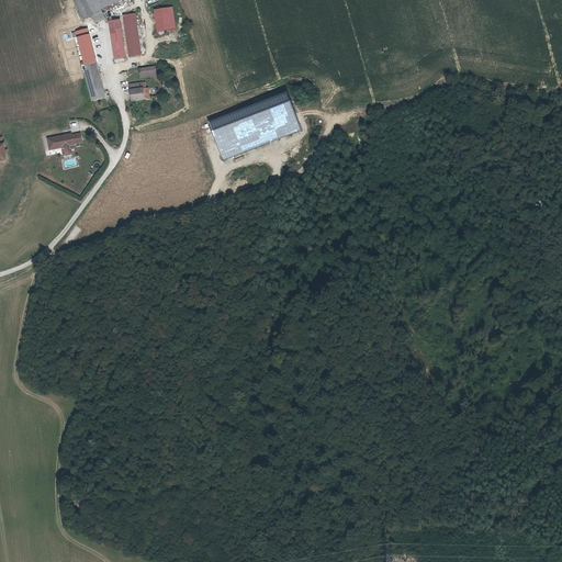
[(75,0),(77,4),(87,0),(91,11),(100,8),(100,6),(113,0),(75,0)]
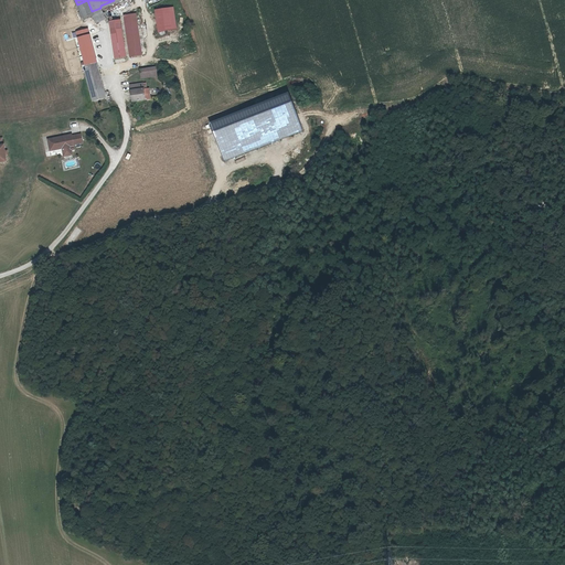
[(87,0),(77,4),(83,16),(85,14),(92,12),(94,19),(104,16),(103,13),(100,8),(92,11),(87,0)]
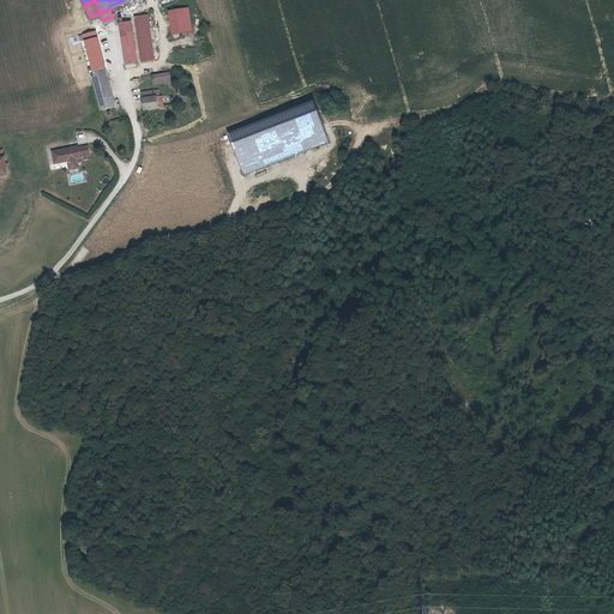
[(182,7),(167,11),(172,32),(186,30),(182,7)]
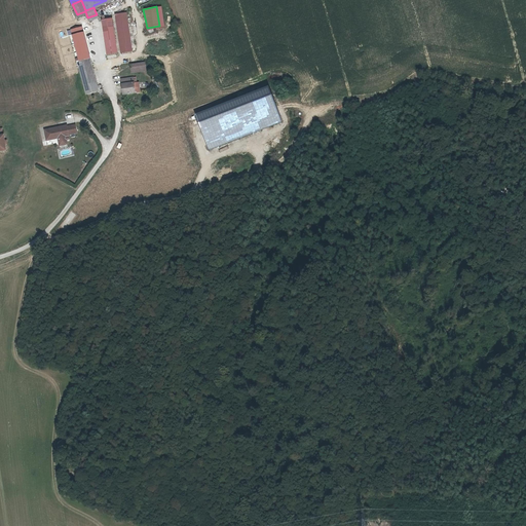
[(122,11),(116,12),(120,48),(126,48),(122,11)]
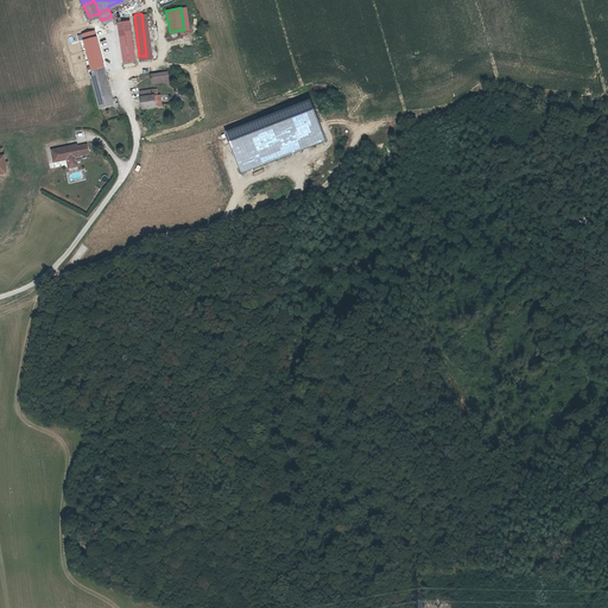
[(122,57),(132,57),(127,21),(119,23),(122,57)]
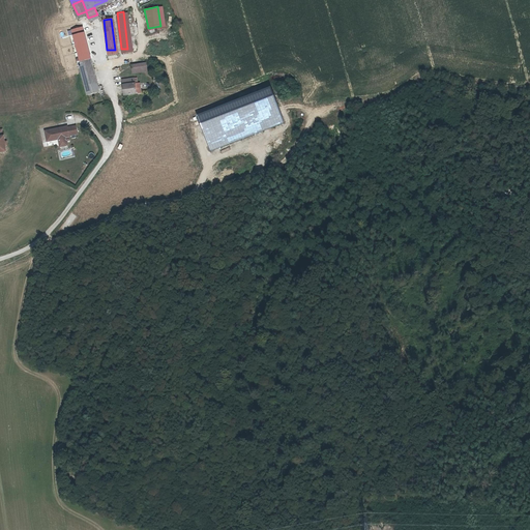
[(69,26),(72,40),(83,38),(80,23),(69,26)]
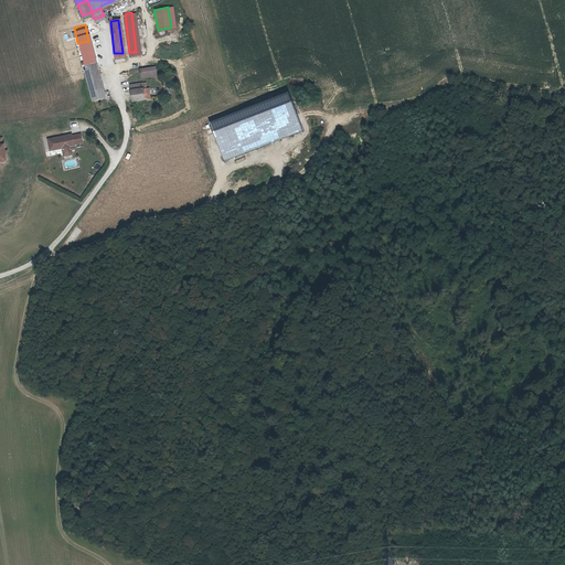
[(77,43),(82,63),(93,61),(88,41),(77,43)]
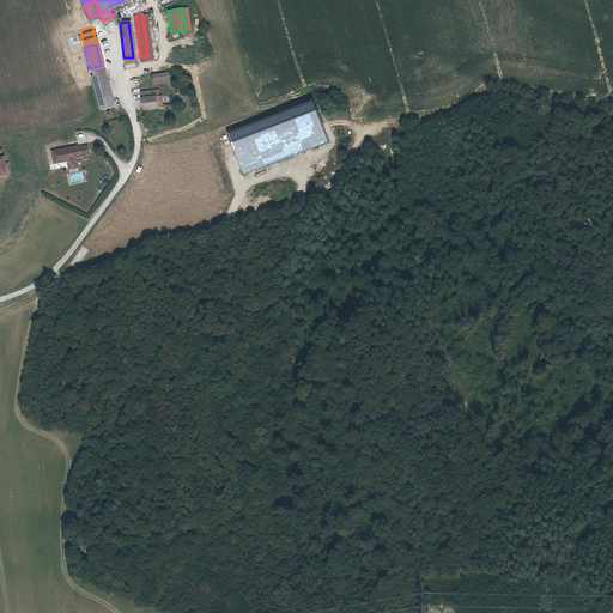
[(107,96),(101,66),(89,68),(90,73),(86,73),(90,90),(97,89),(98,98),(107,96)]
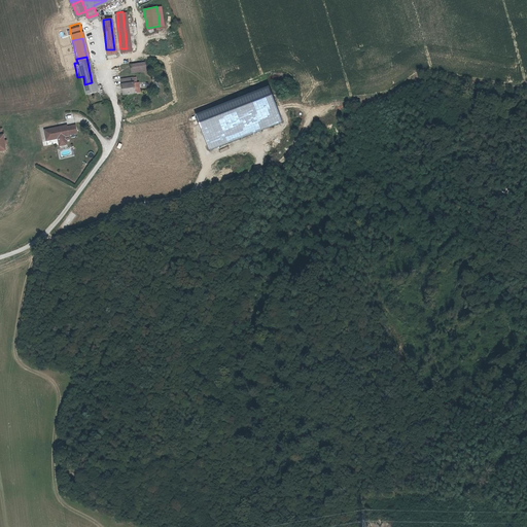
[(128,68),(142,66),(140,58),(130,59),(126,60),(128,68)]
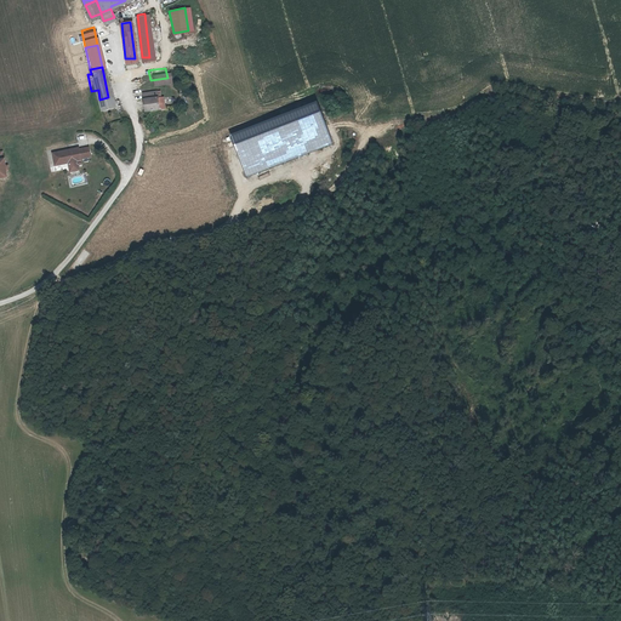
[(141,106),(155,103),(152,86),(138,89),(141,106)]
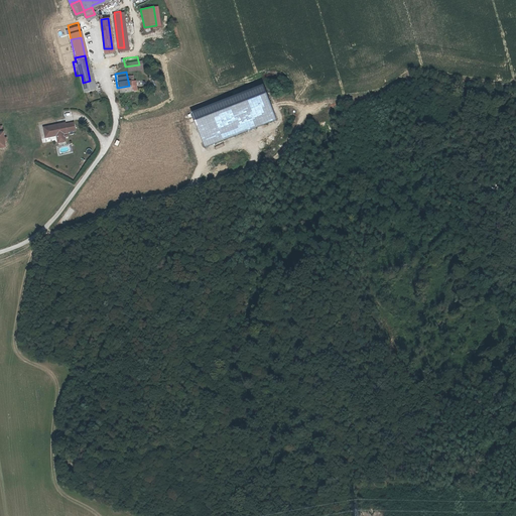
[(76,76),(79,91),(91,88),(90,81),(83,83),(82,75),(76,76)]
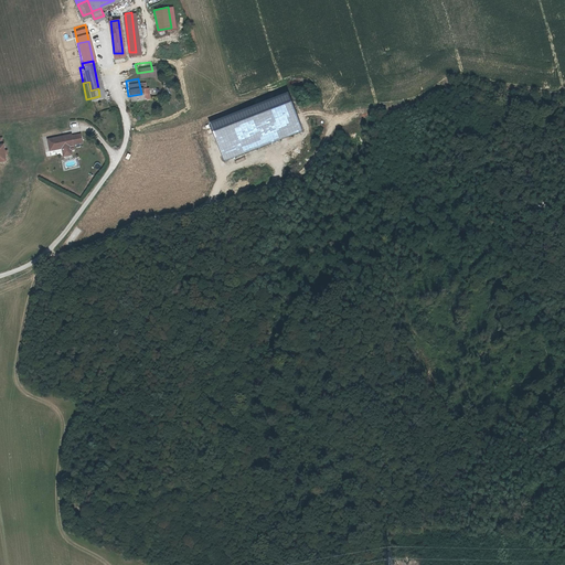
[(61,146),(62,151),(70,149),(70,148),(68,145),(72,144),(72,141),(81,139),(78,131),(65,135),(64,137),(61,137),(61,135),(45,138),(49,149),(61,146)]
